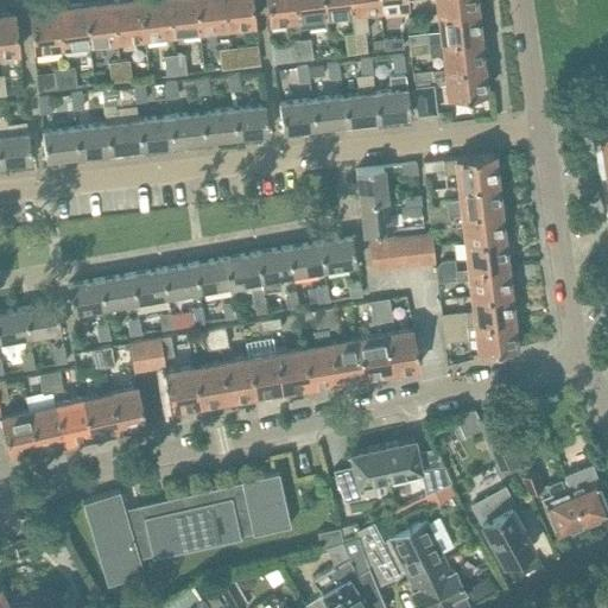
[(88,42),(116,38),(111,0),(84,4),(88,42)]
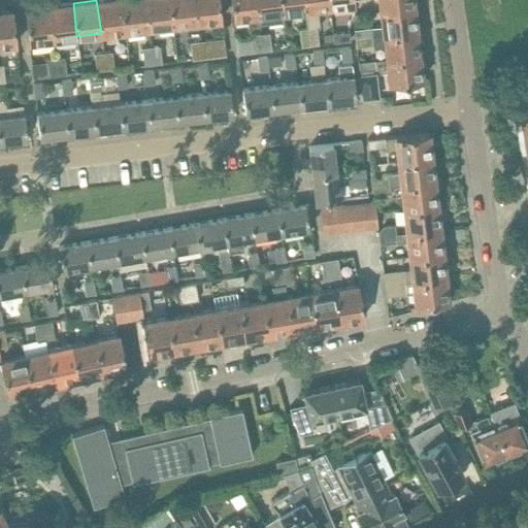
[(125,31),(121,0),(96,0),(101,33),(125,31)]
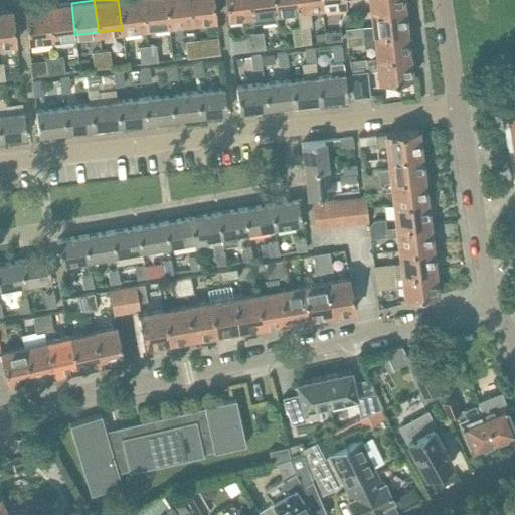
[(118,0),(122,30),(145,27),(141,0),(118,0)]
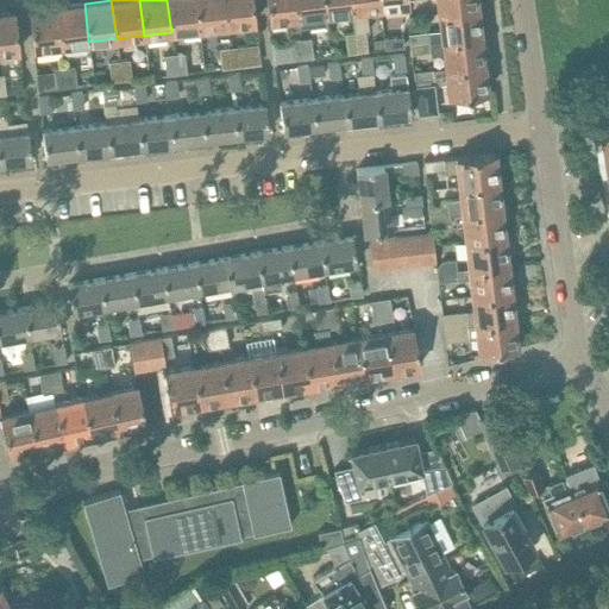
[(199,29),(195,0),(167,0),(171,32),(199,29)]
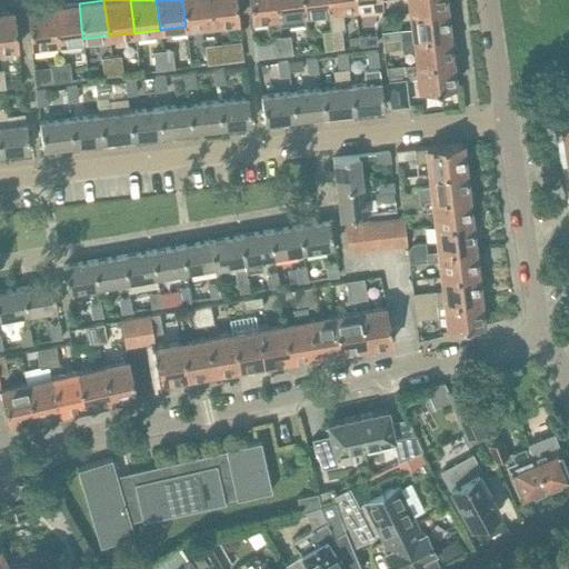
[(213,37),(211,23),(208,0),(182,0),(186,27),(200,26),(201,38),(213,37)]
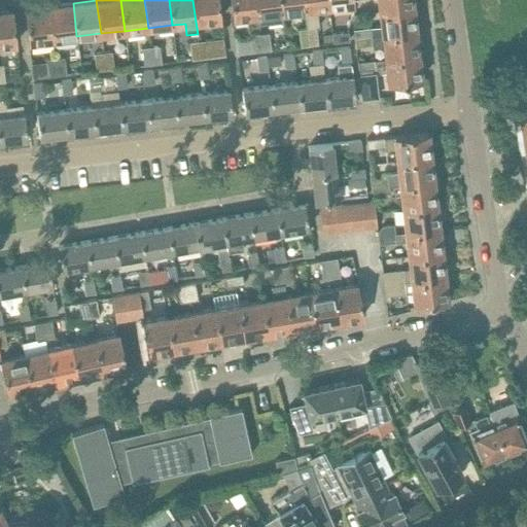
[(217,0),(192,0),(196,22),(220,20),(217,0)]
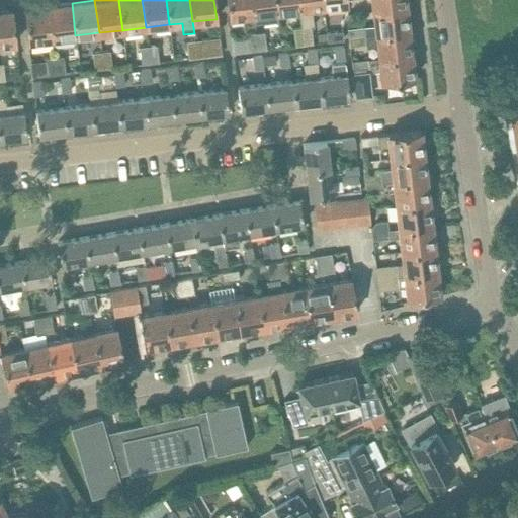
[(244,25),(254,24),(250,0),(226,0),(229,17),(243,15),(244,25)]
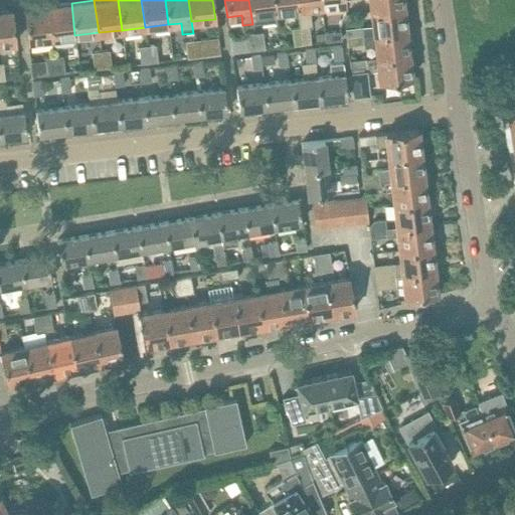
[(248,0),(252,24),(276,22),(273,0),(248,0)]
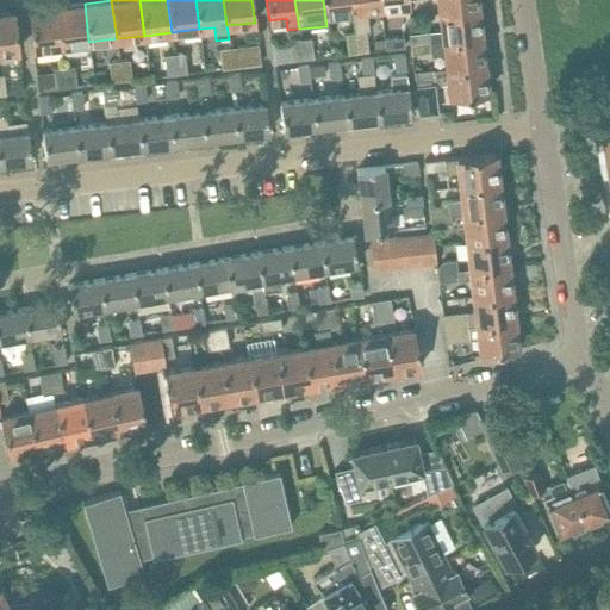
[(325,13),(353,11),(350,0),(323,0),(327,26),(325,13)]
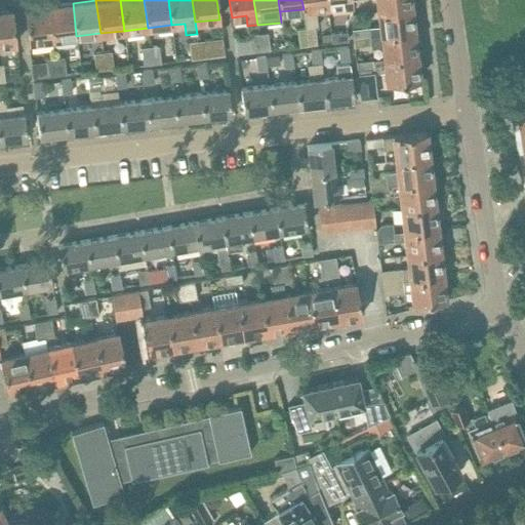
[(315,7),(327,6),(326,0),(301,0),(304,9),(306,29),(308,45),(317,44),(315,28),(317,27),(315,7)]
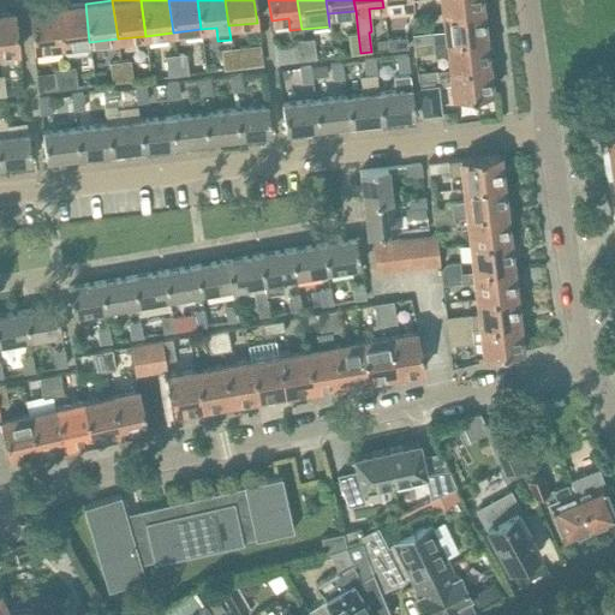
[(479,0),(441,0),(443,13),(482,9),(479,0)]
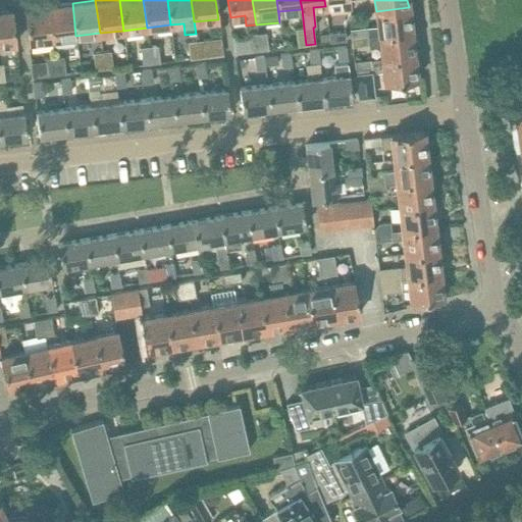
[(48,5),(52,39),(75,36),(72,3),(48,5)]
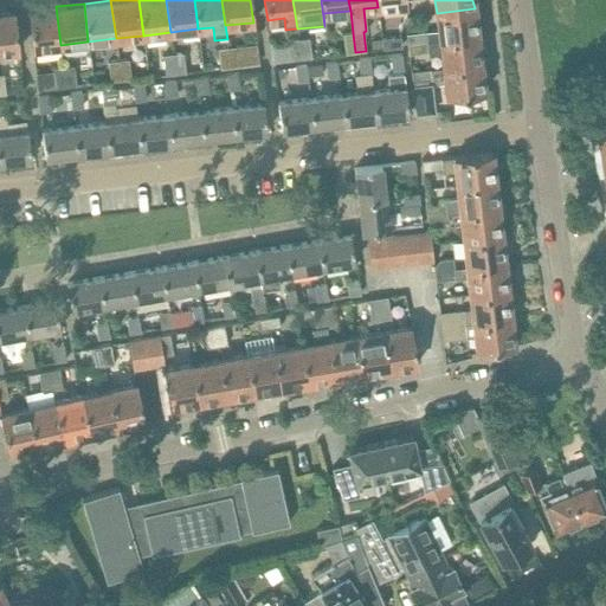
[(32,49),(60,45),(56,6),(28,10),(32,49)]
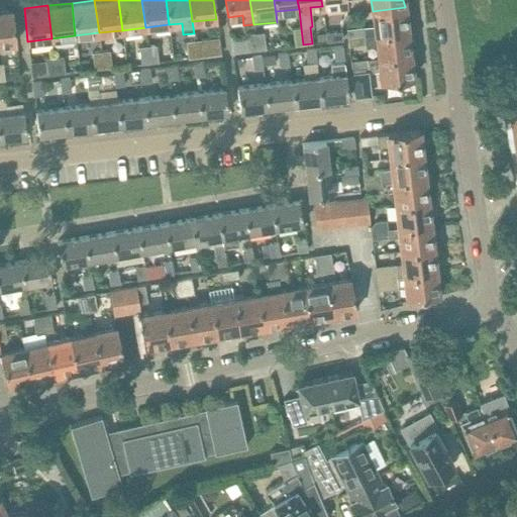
[(346,29),(347,37),(407,30),(405,7),(373,11),(374,26),(346,29)]
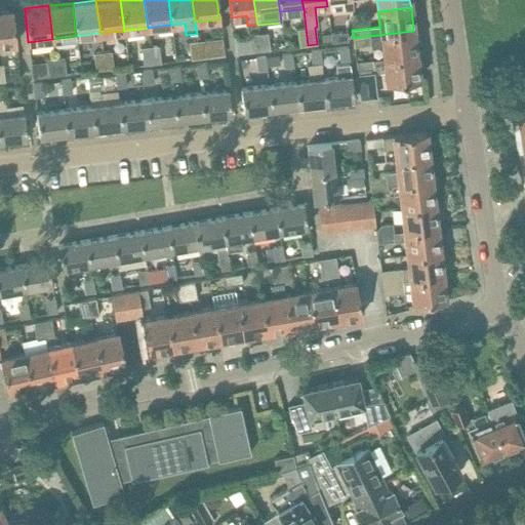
[(12,10),(0,11),(0,44),(15,43),(12,10)]
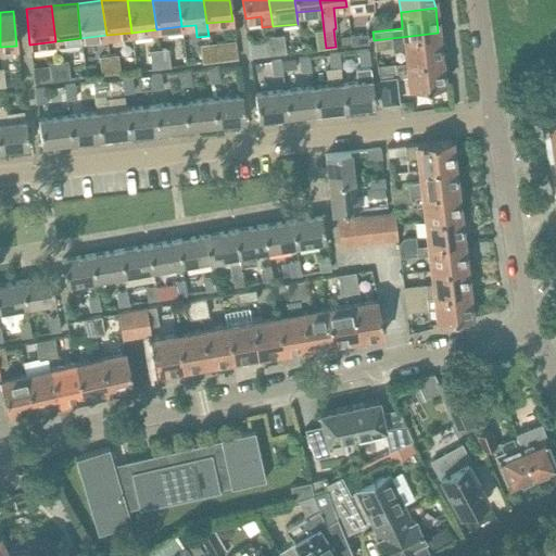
[(326,48),(324,30),(315,32),(317,49),(326,48)]
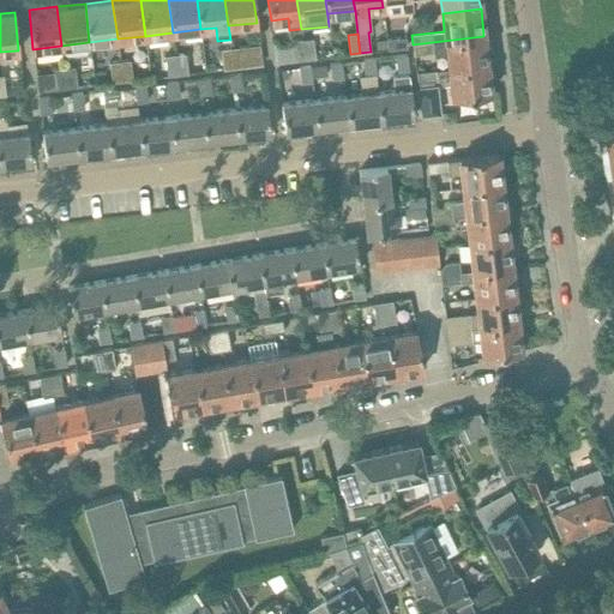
[(447,55),(449,68),(487,64),(483,36),(413,44),(414,55),(433,53),(434,56),(447,55)]
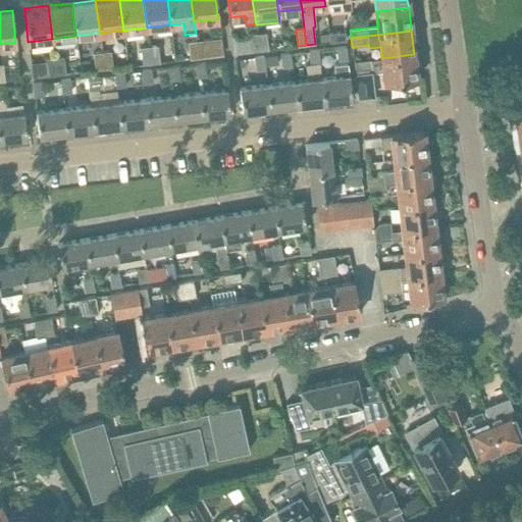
[(346,41),(345,32),(328,34),(329,43),(346,41)]
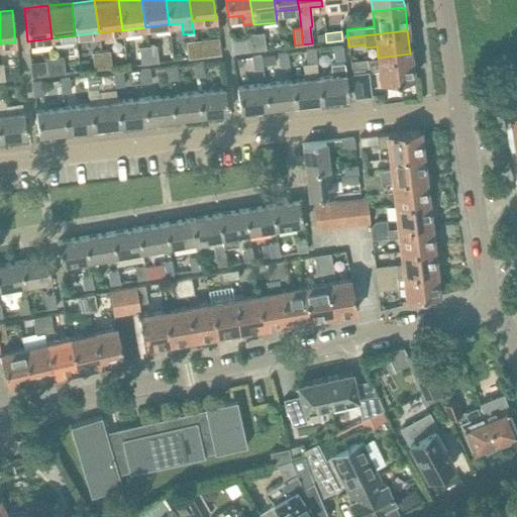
[(256,50),(266,49),(264,32),(254,33),(256,50)]
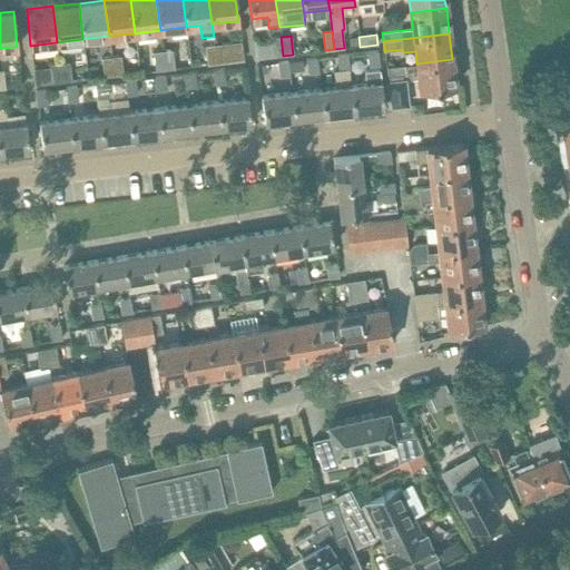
[(256,59),(283,56),(281,37),(272,38),(267,41),(259,42),(254,37),(256,59)]
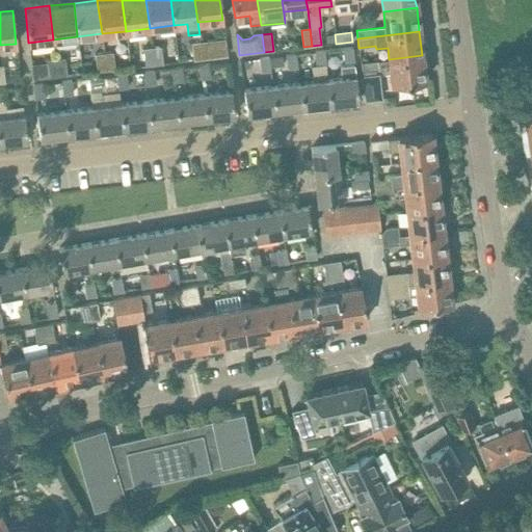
[(227,56),(224,40),(200,42),(202,59),(227,56)]
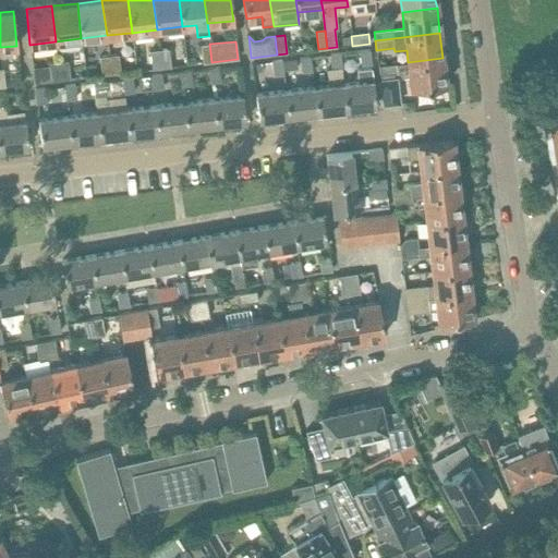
[(203,63),(211,62),(209,44),(201,45),(203,63)]
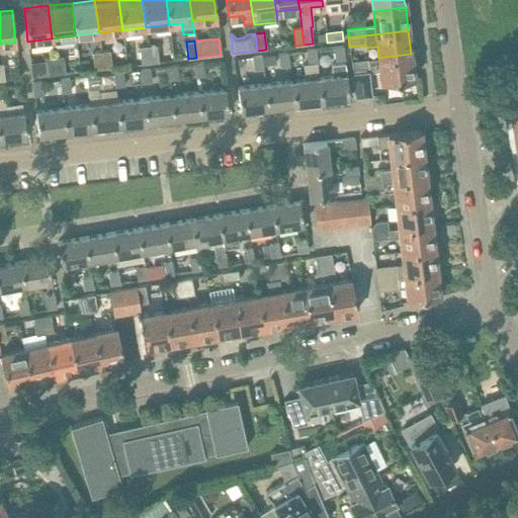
[(150,63),(159,62),(157,46),(148,47),(150,63)]
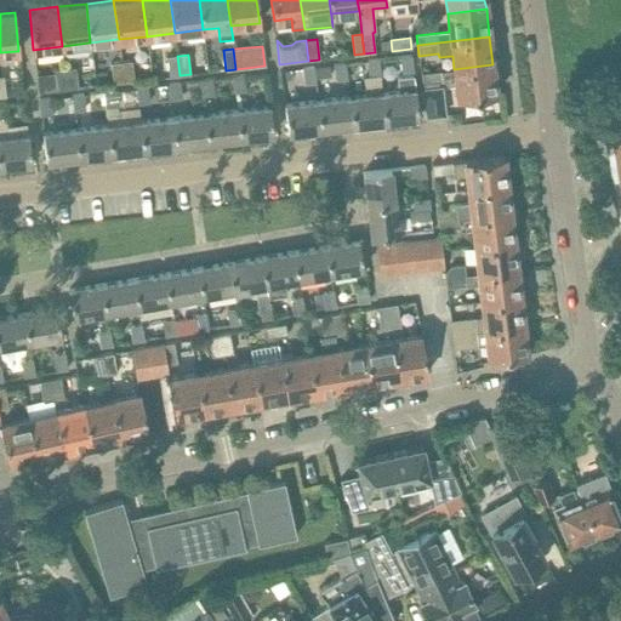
[(169,77),(180,75),(177,56),(167,57),(169,77)]
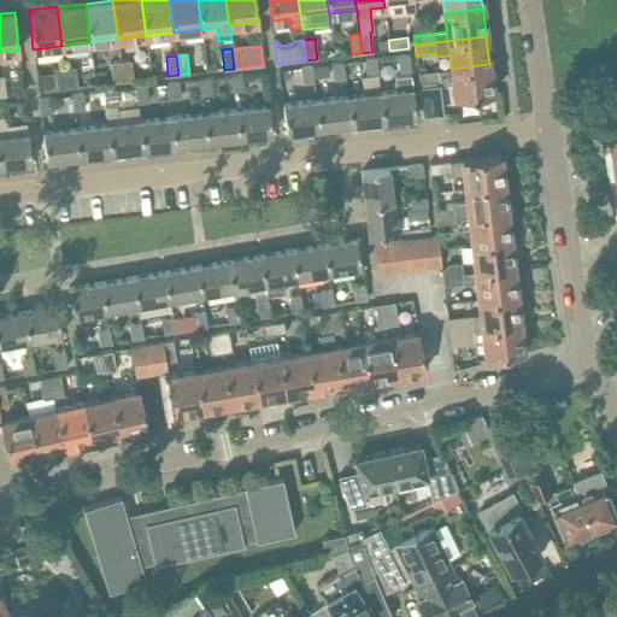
[(409,56),(398,57),(400,72),(411,71),(409,56)]
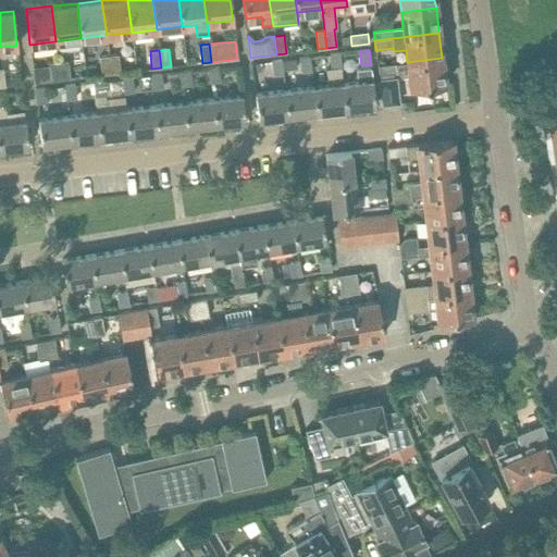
[(339,53),(330,54),(332,69),(341,67),(339,53)]
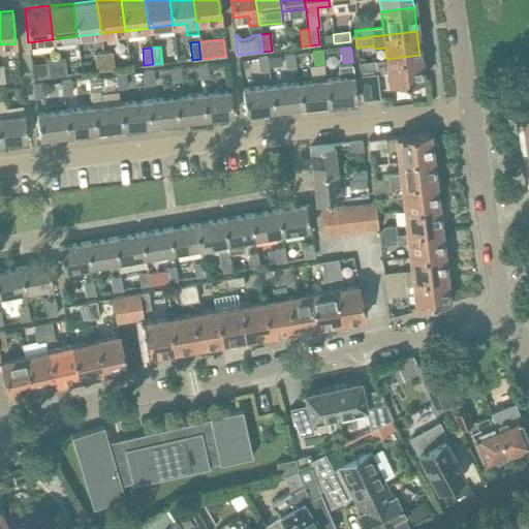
[(105,70),(114,69),(112,52),(103,53),(105,70)]
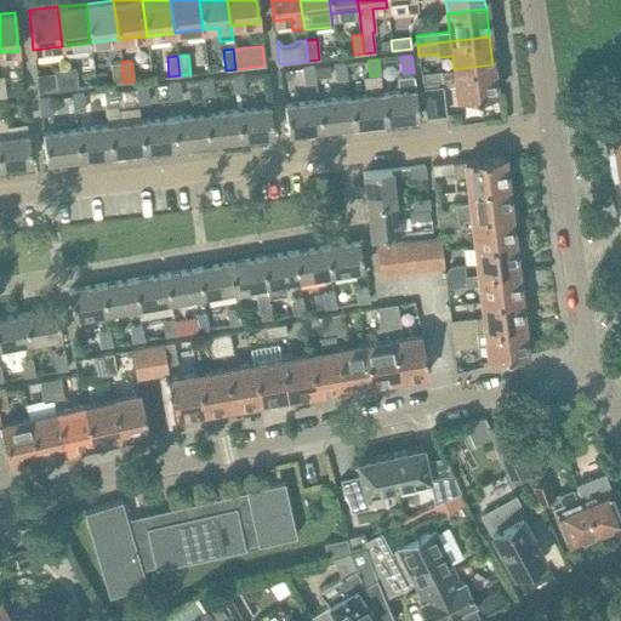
[(113,84),(124,83),(121,62),(110,63),(113,84)]
